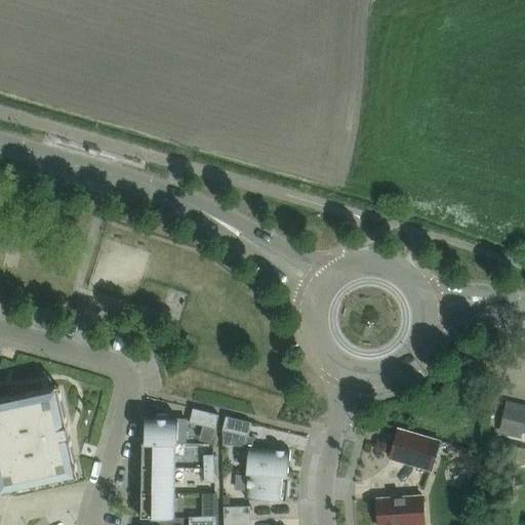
[(0,524),(0,493),(76,478),(78,477),(58,386),(0,398),(0,524)]
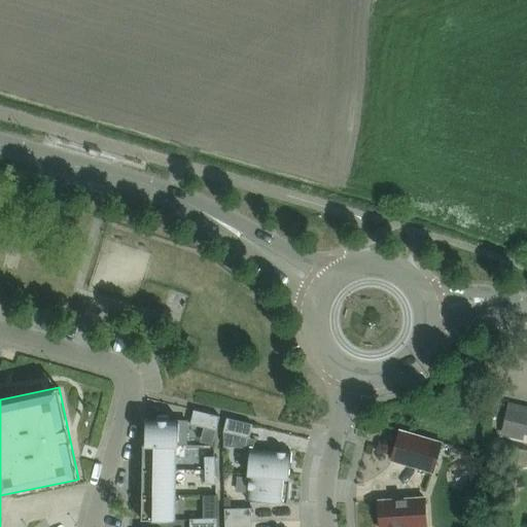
[(504,424),(502,438),(521,443),(523,435),(526,435),(526,409),(510,405),(504,424)]
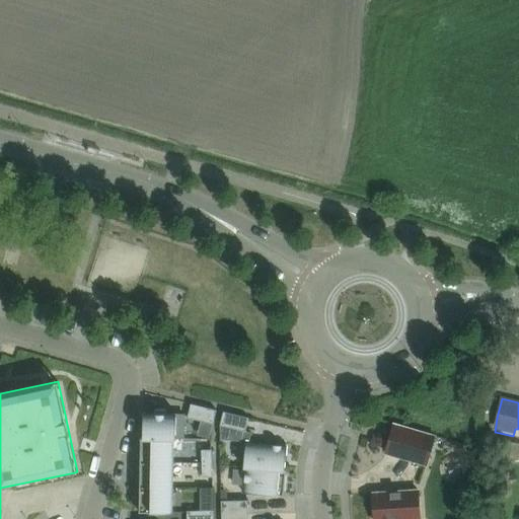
[(191,403),(188,418),(213,424),(216,410),(191,403)]
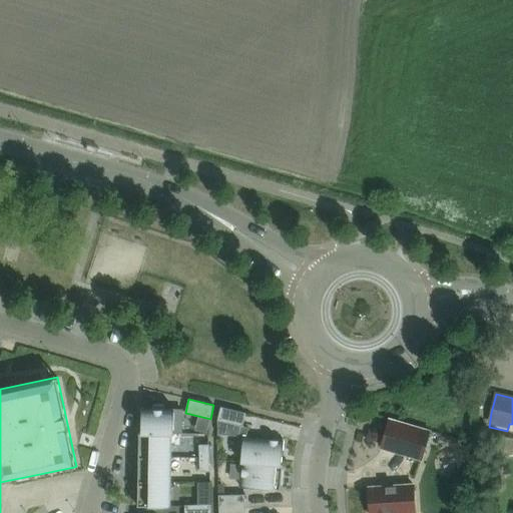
[(183,409),(174,409),(163,409),(163,405),(153,404),(153,408),(142,408),(141,432),(173,433),(182,434),(183,409)]
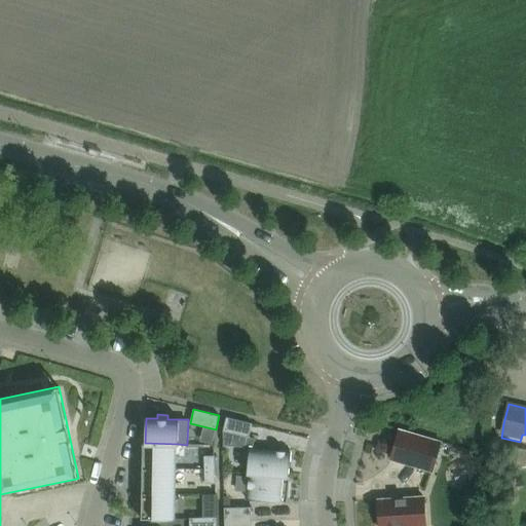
[(226,417),(223,431),(223,444),(223,446),(245,446),(245,445),(247,437),(249,438),(252,423),(226,417)]
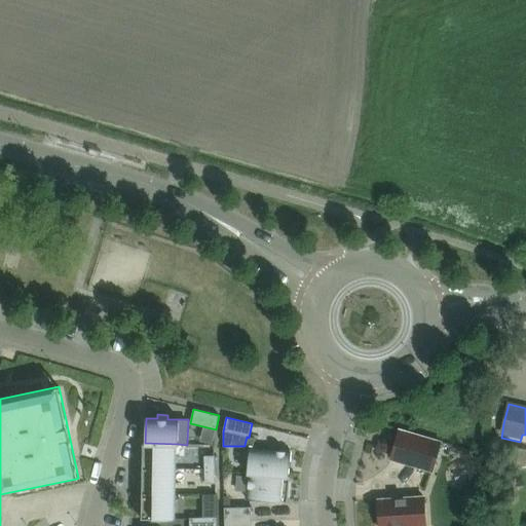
[(431,472),(441,442),(399,429),(390,459),(431,472)]
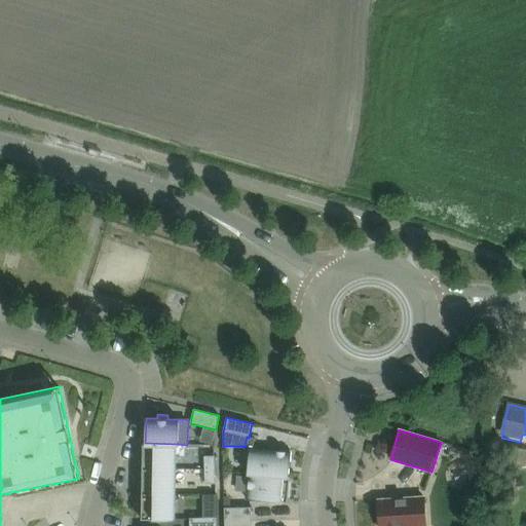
[(178,444),(145,443),(143,443),(142,465),(175,466),(176,445),(178,446),(178,444)]
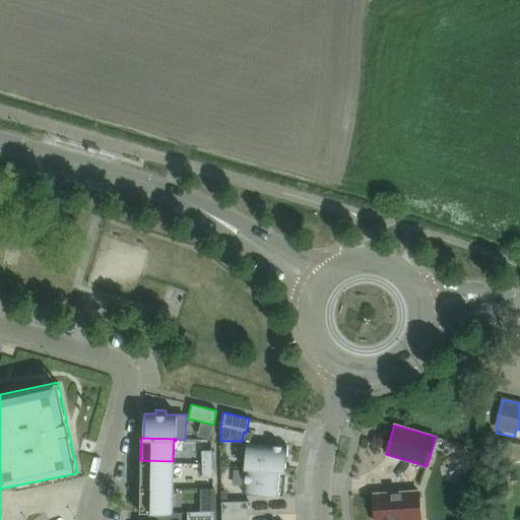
[(246,445),(245,469),(284,471),(286,447),(246,445)]
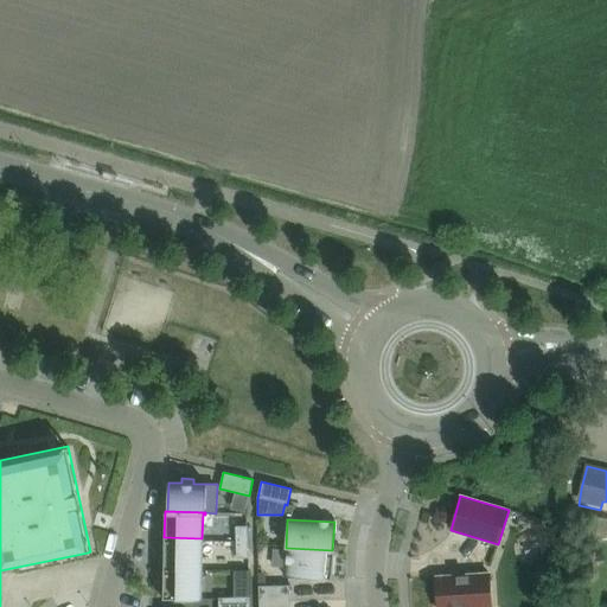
[(236,524),(237,538),(248,538),(247,523),(236,524)]
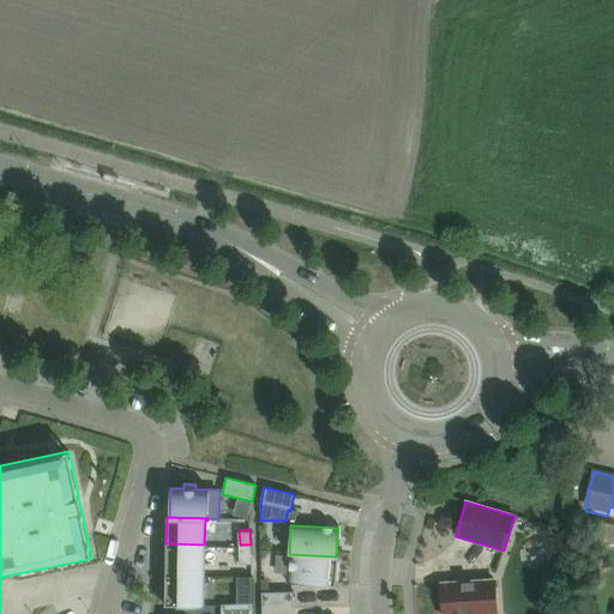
[(545,557),(559,552),(554,536),(540,541),(545,557)]
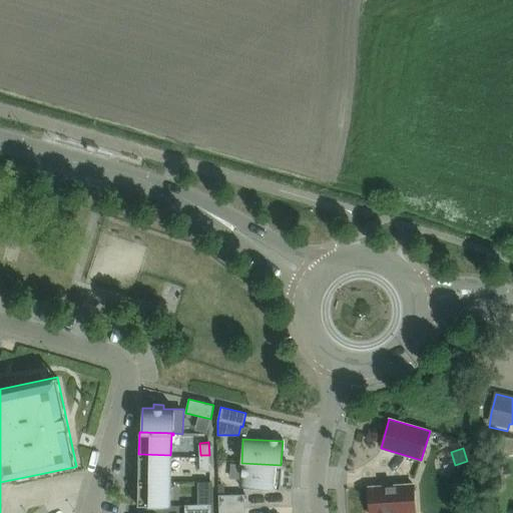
[(138,454),(138,479),(170,479),(170,455),(138,454)]
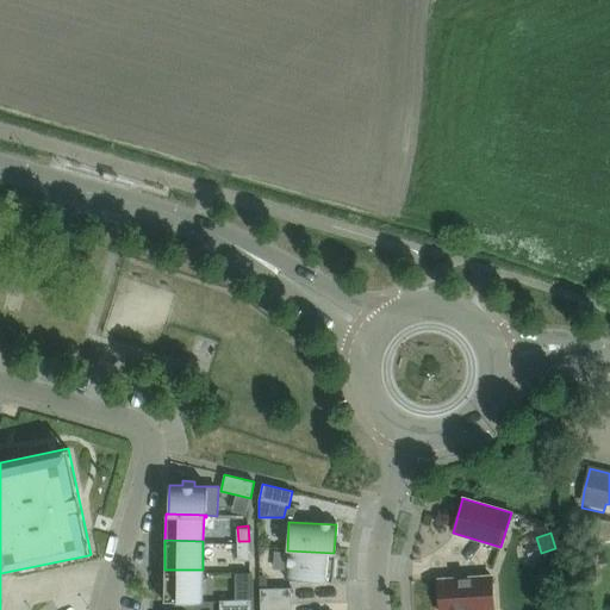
[(249,559),(249,541),(238,541),(238,559),(249,559)]
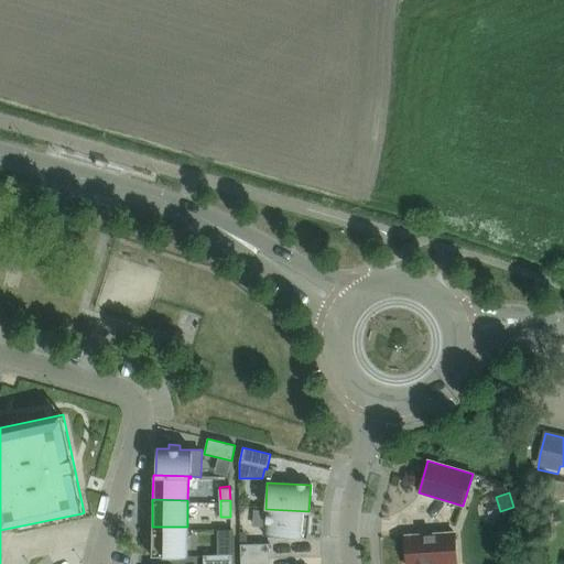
[(310,512),(308,511),(266,509),(263,535),(308,538),(310,512)]
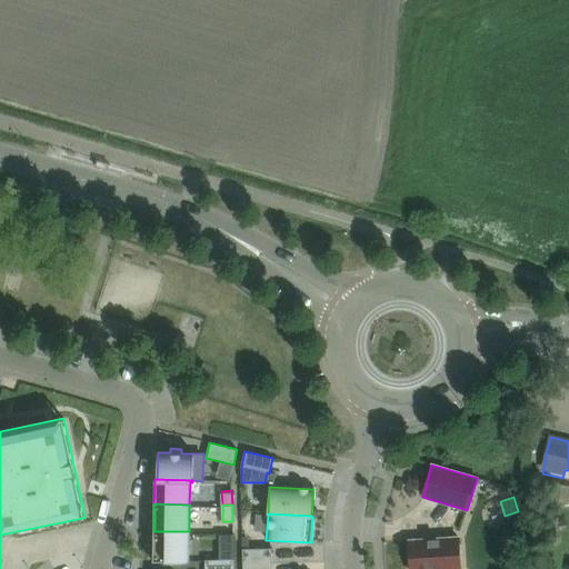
[(188,561),(189,531),(153,531),(152,561),(188,561)]
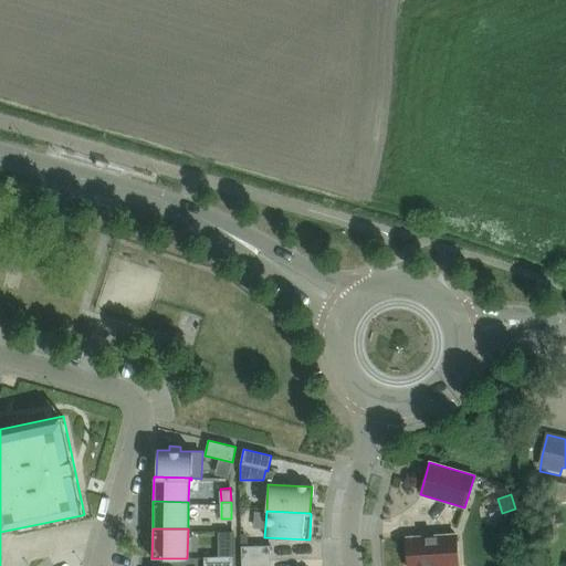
[(457,565),(456,534),(407,537),(408,565),(457,565)]
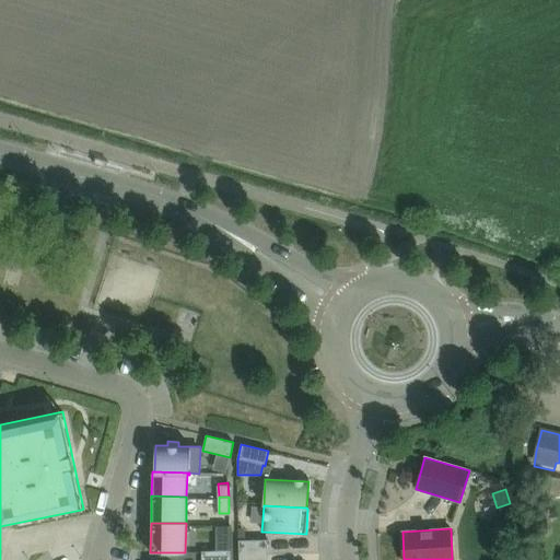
[(238,540),(238,556),(268,555),(267,539),(238,540)]
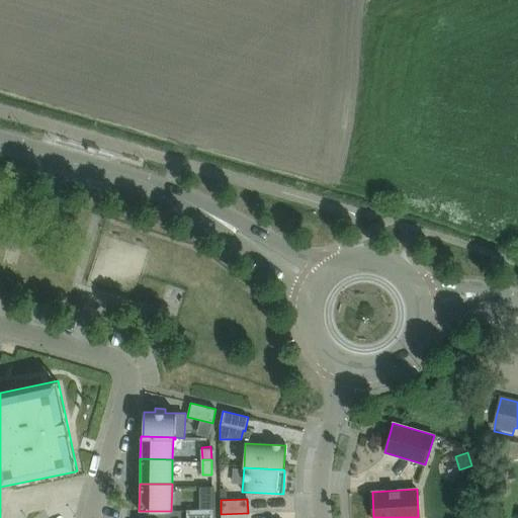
[(186,510),(186,517),(212,517),(212,509),(186,510)]
